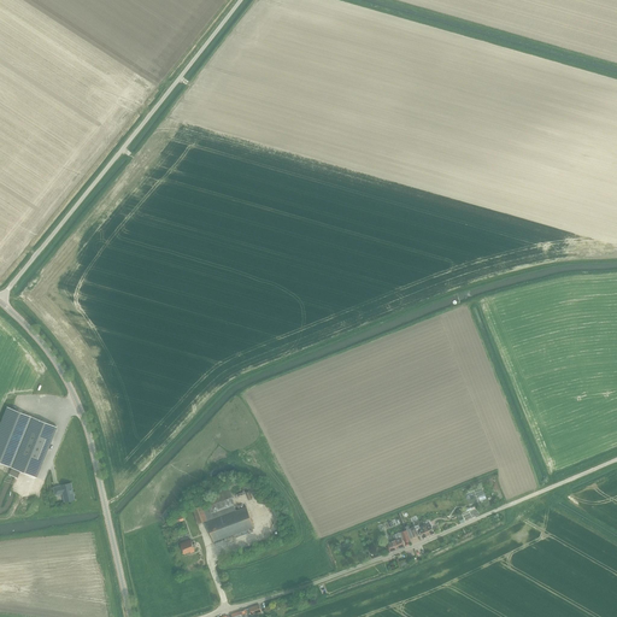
[(245,210),(241,216),(253,224),(258,218),(245,210)]
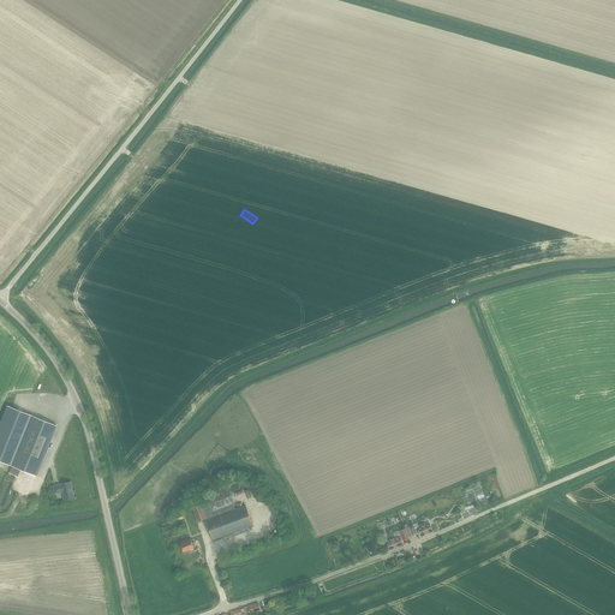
[(18,477),(21,470),(36,476),(57,425),(7,405),(0,422),(0,460),(12,466),(10,473),(18,477)]
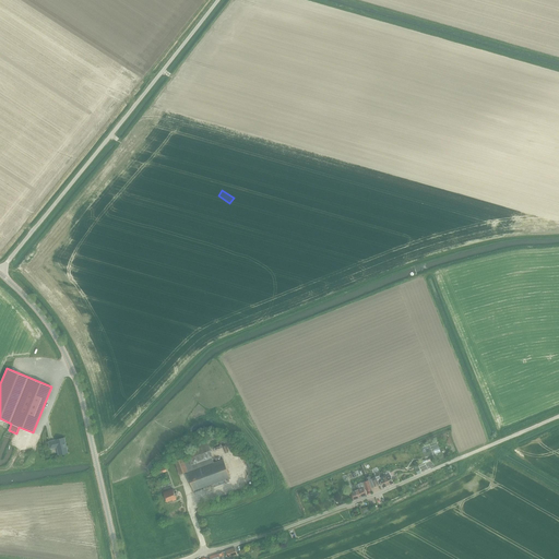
[(68,452),(64,438),(55,440),(48,442),(50,449),(57,447),(58,454),(68,452)]
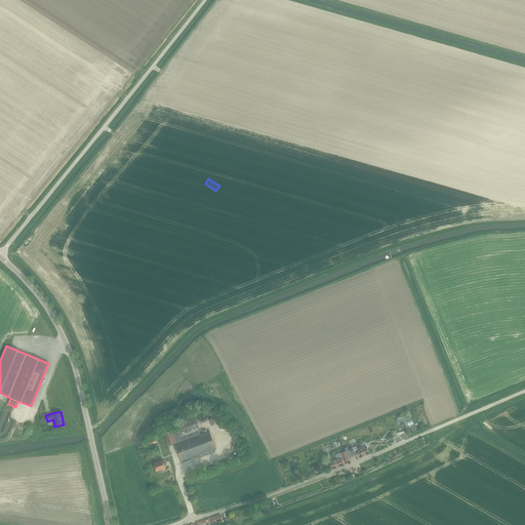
[(215,448),(213,443),(209,431),(200,435),(194,416),(174,423),(175,428),(163,433),(166,441),(168,446),(174,443),(182,461),(215,448)]
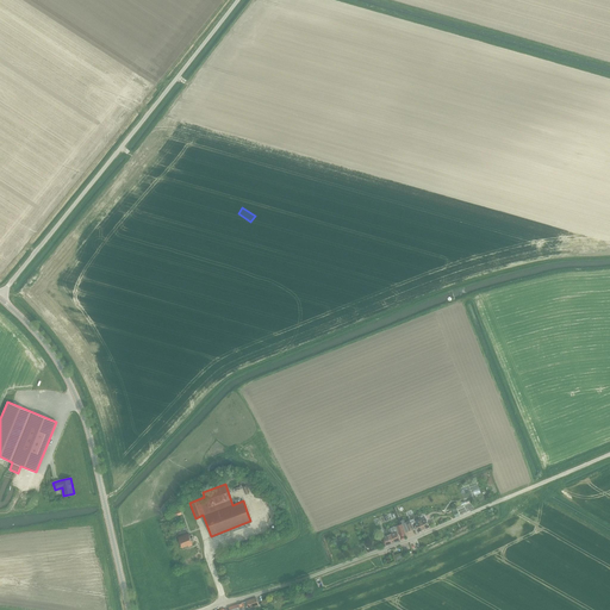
[(410,521),(405,523),(409,531),(414,529),(416,528),(418,533),(422,530),(421,530),(424,529),(429,527),(425,518),(414,523),(411,524),(410,521)]
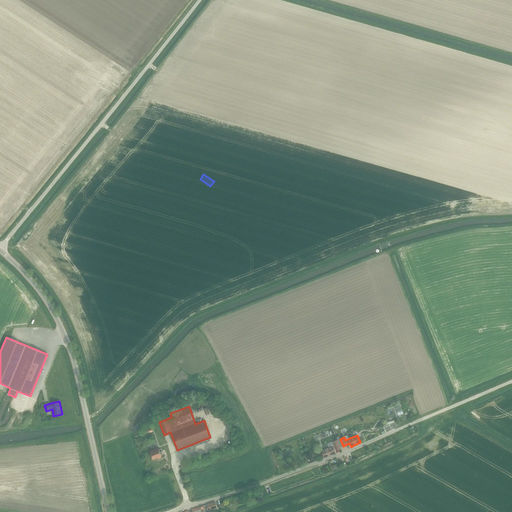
[(321,451),(322,453),(324,457),(335,453),(333,448),(334,447),(335,449),(340,447),(337,440),(332,442),(327,443),(329,448),(321,451)]
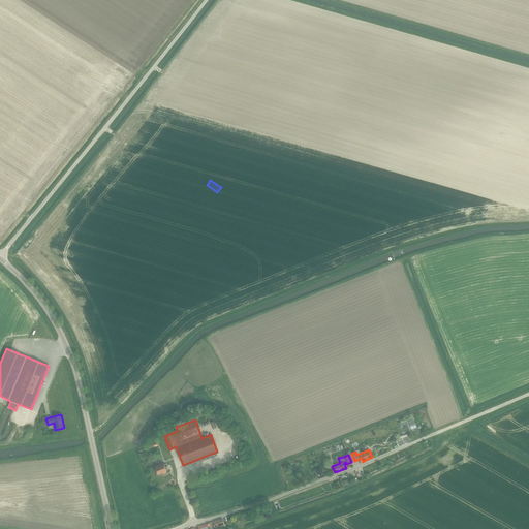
[(167,469),(166,466),(166,464),(164,465),(164,463),(154,466),(157,474),(163,472),(163,473),(166,472),(166,471),(166,469),(167,469)]
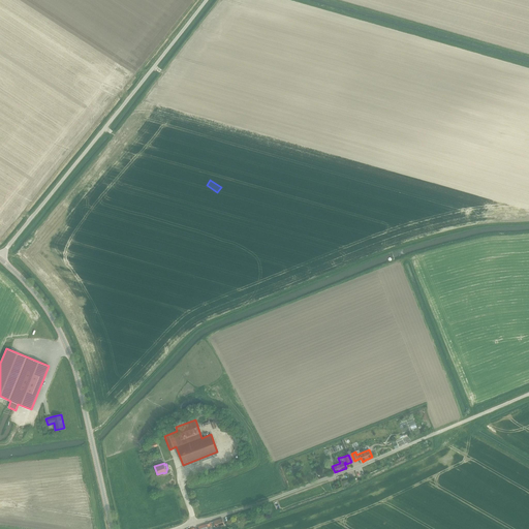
[(211,522),(206,524),(207,528),(213,528),(212,526),(215,525),(216,527),(223,525),(222,519),(214,522),(211,523),(211,522)]
